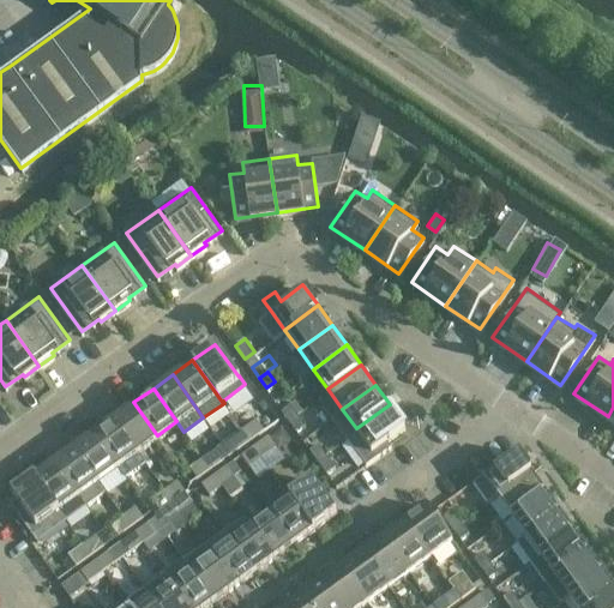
[(288,417),(296,411),(289,401),(281,408),(288,417)]
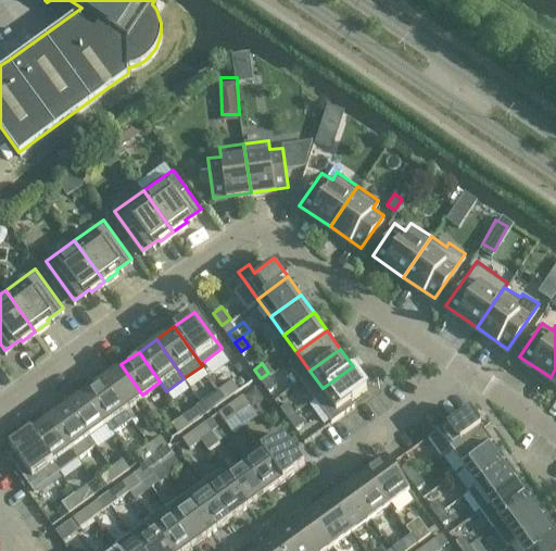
[(142,395),(121,364),(103,377),(124,408),(124,407),(142,395)]
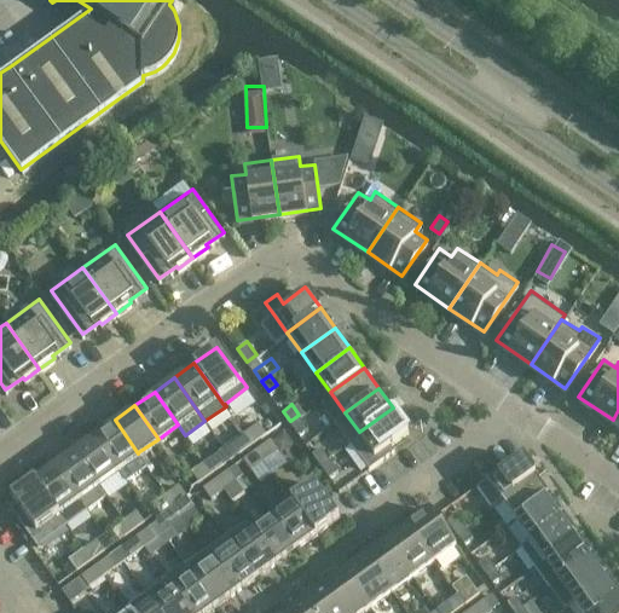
[(350,439),(369,466),(394,447),(389,441),(408,428),(393,408),(359,432),(350,439)]
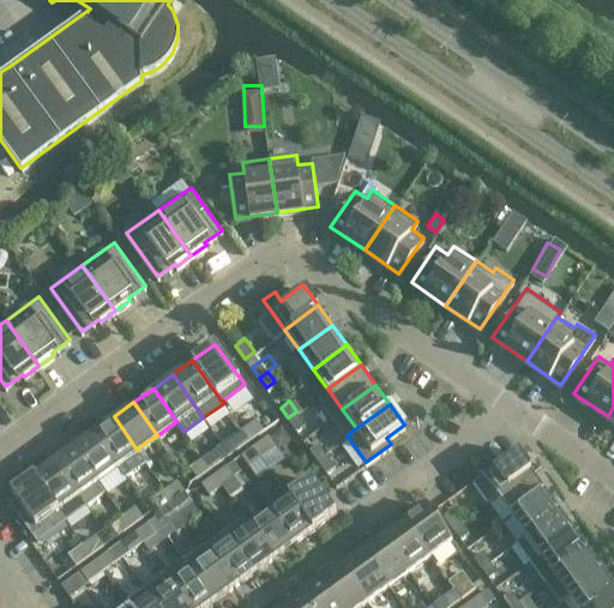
[(296,411),(288,417),(295,428),(305,421),(296,411)]
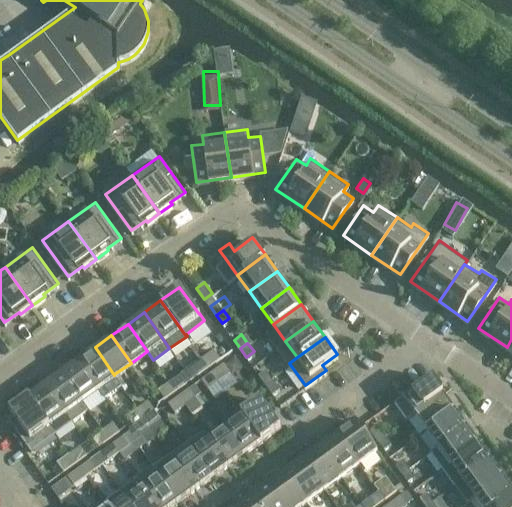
[(121,383),(114,374),(114,375),(95,347),(78,359),(98,387),(98,386),(105,395),(121,383)]
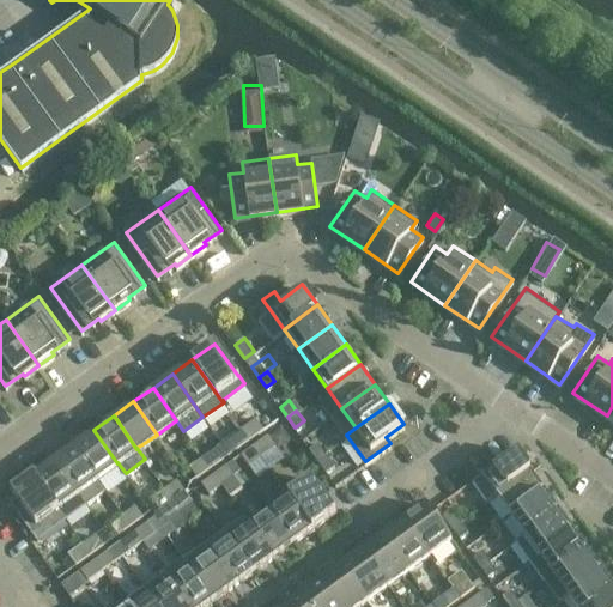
[(241,426),(248,437),(262,426),(254,416),(241,426)]
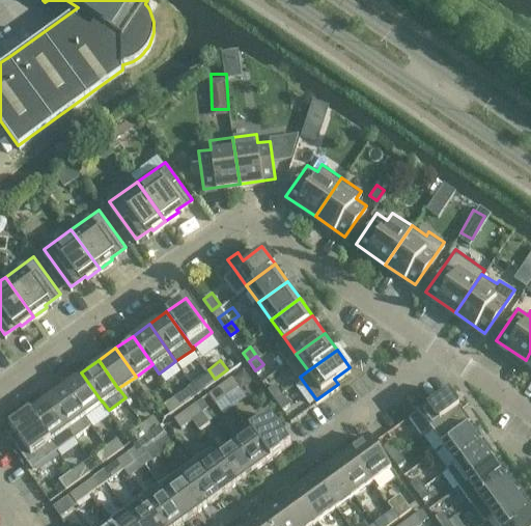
[(238,383),(244,384),(251,379),(243,368),(232,376),(238,383)]
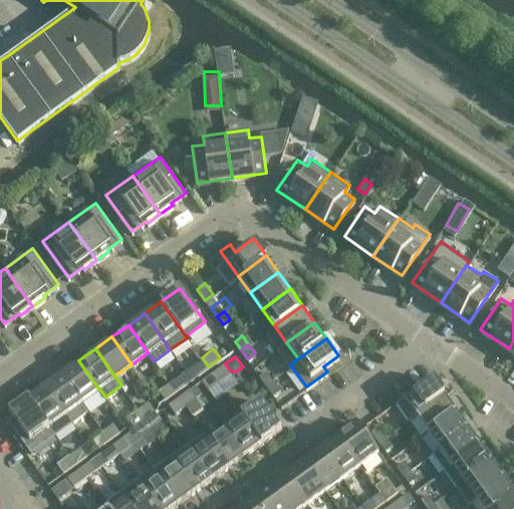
[(208,366),(202,357),(192,364),(198,373),(208,366)]
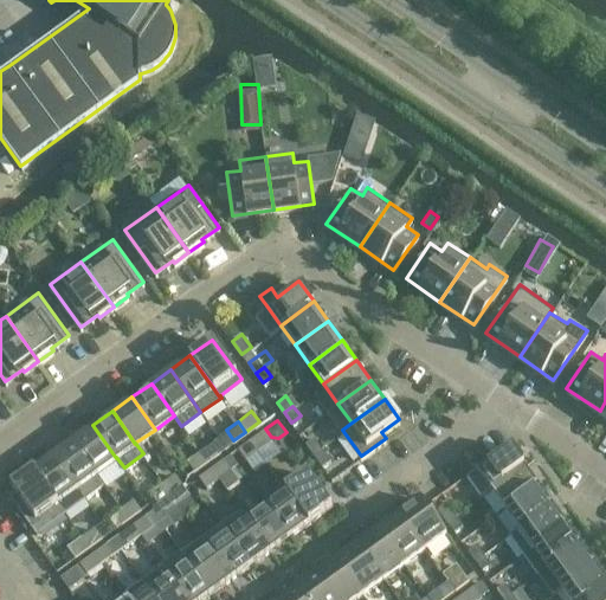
[(116,458),(92,425),(72,439),(96,471),(97,471),(116,458)]
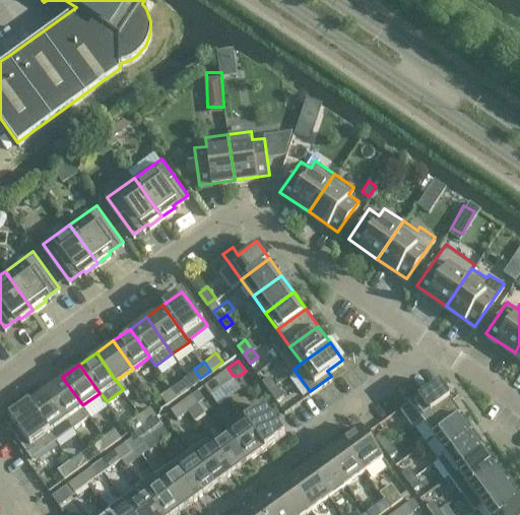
[(215,375),(221,384),(233,376),(226,367),(215,375)]
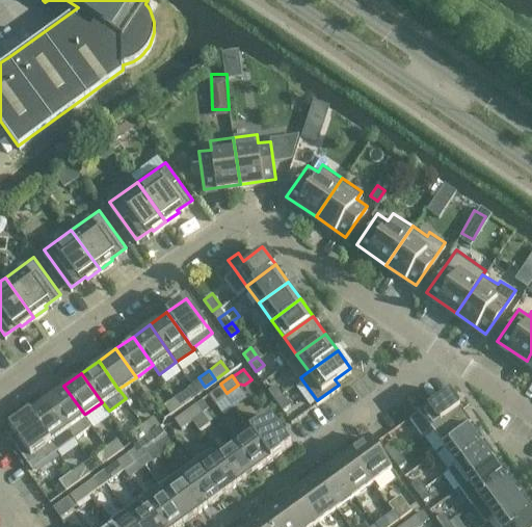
[(274,396),(282,391),(275,381),(268,388),(274,396)]
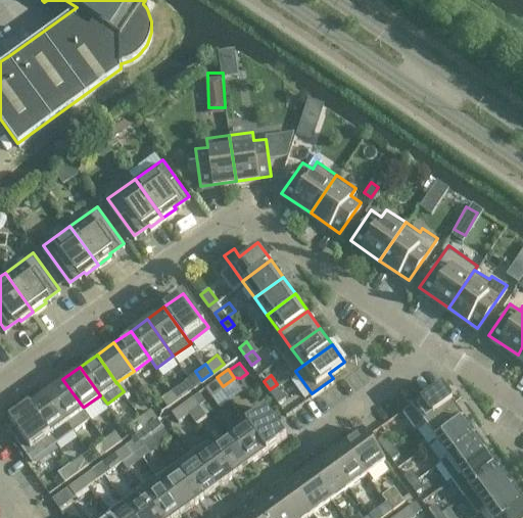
[(223,386),(217,377),(205,385),(211,394),(223,386)]
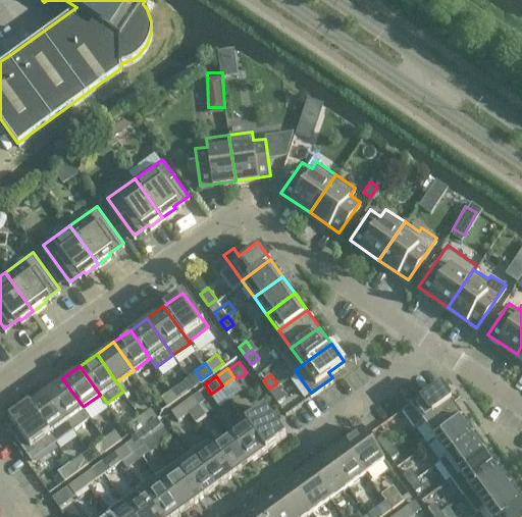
[(46,391),(72,428),(91,415),(84,406),(83,406),(62,378),(46,391)]
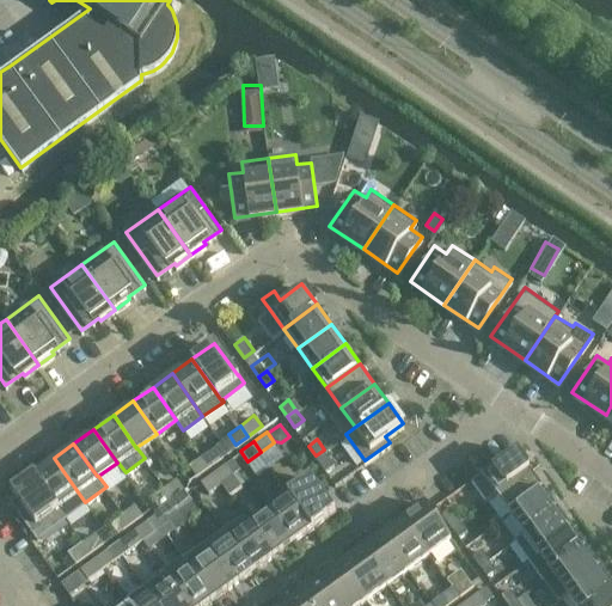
[(201,453),(208,464),(221,455),(213,445),(201,453)]
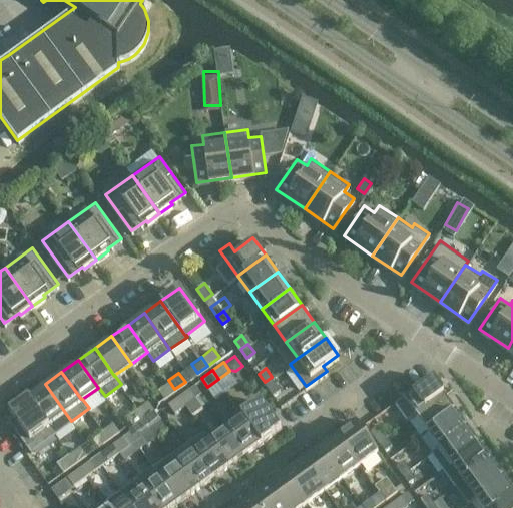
[(431,374),(403,395),(395,400),(407,418),(415,412),(443,391),(431,374)]
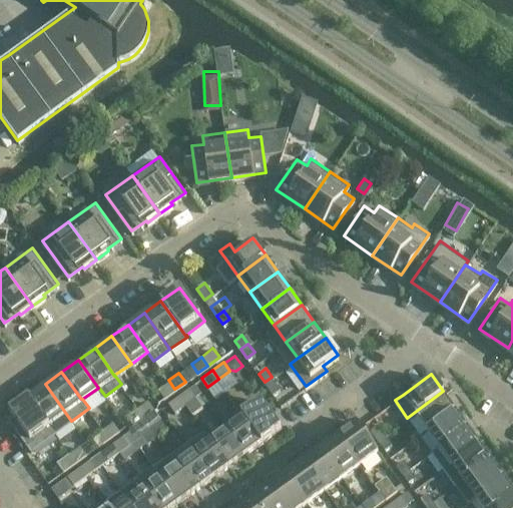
[(272,377),(265,382),(272,393),(280,387),(272,377)]
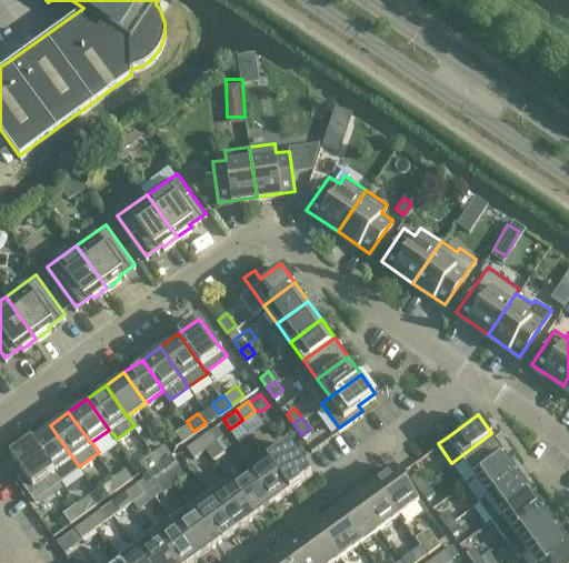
[(193,431),(187,421),(175,430),(182,440),(193,431)]
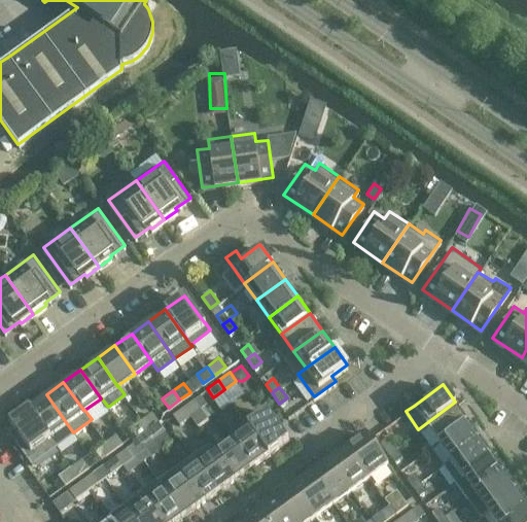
[(29,407),(57,445),(73,432),(46,394),(29,407)]
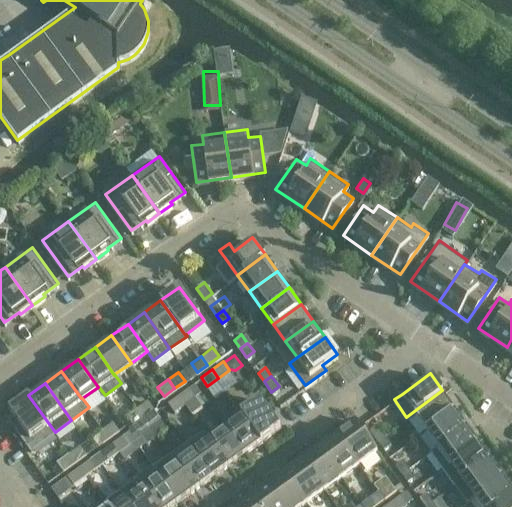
[(178,393),(184,402),(195,395),(188,386),(178,393)]
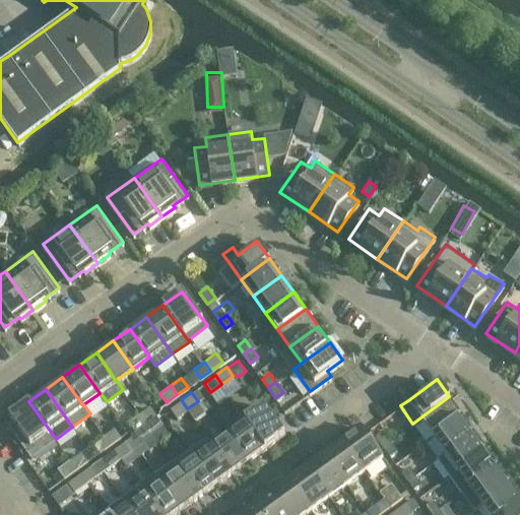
[(433,434),(461,413),(449,396),(420,417),(433,434)]
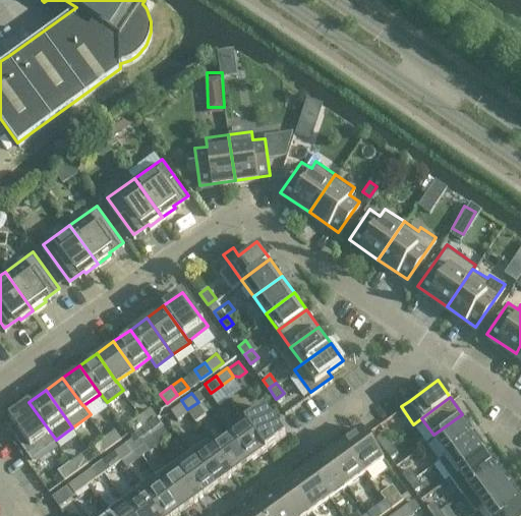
[(187,409),(181,400),(170,408),(177,417),(187,409)]
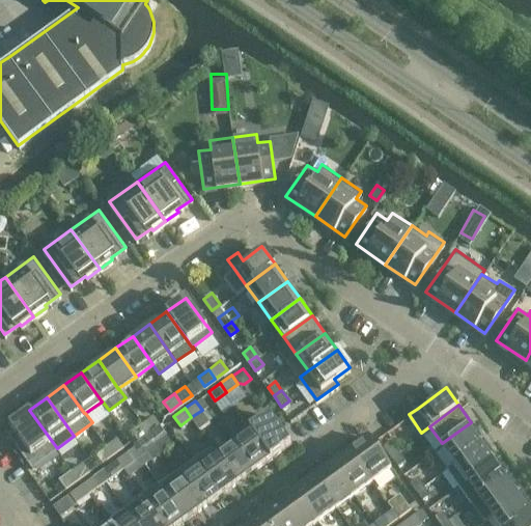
[(57,448),(29,410),(10,423),(28,448),(23,451),(32,465),(57,448)]
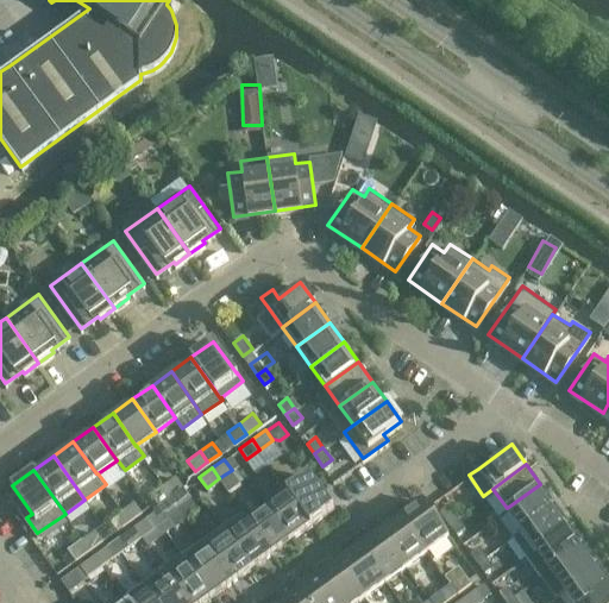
[(288,488),(311,520),(332,506),(308,473),(288,488)]
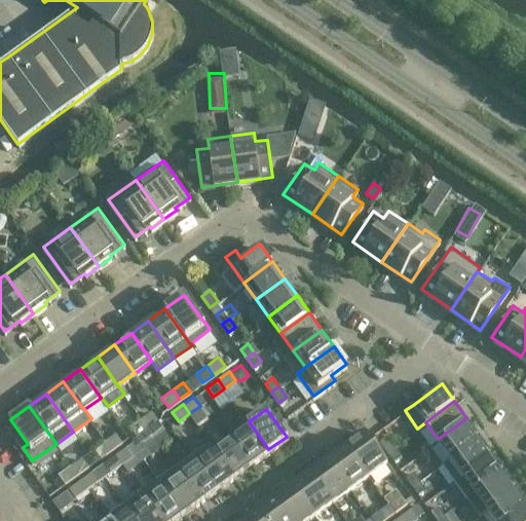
[(141,417),(147,426),(157,418),(151,410),(141,417)]
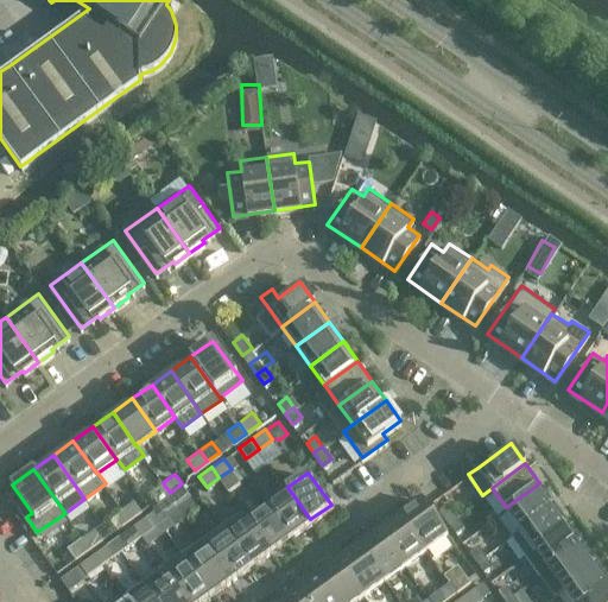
[(170,493),(163,482),(150,490),(158,501),(170,493)]
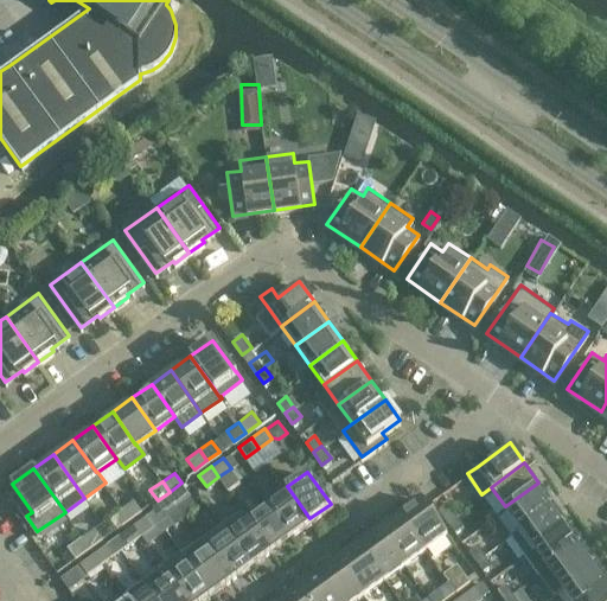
[(170,492),(177,503),(190,493),(181,483),(170,492)]
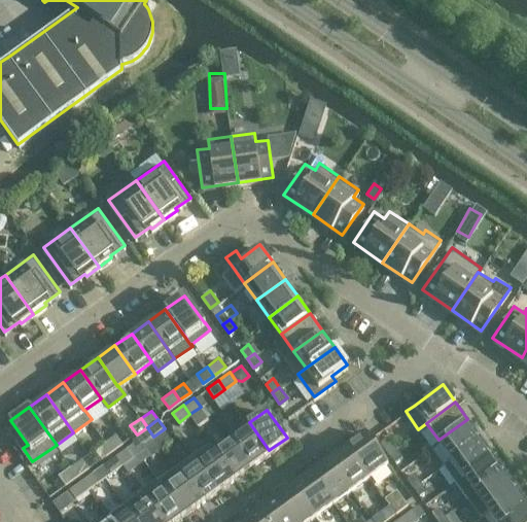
[(467,419),(438,440),(451,456),(480,437),(467,419)]
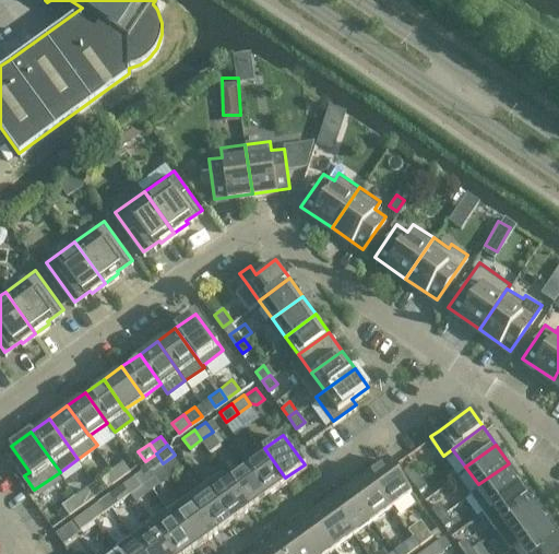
[(245,462),(266,492),(285,478),(264,448),(245,462)]
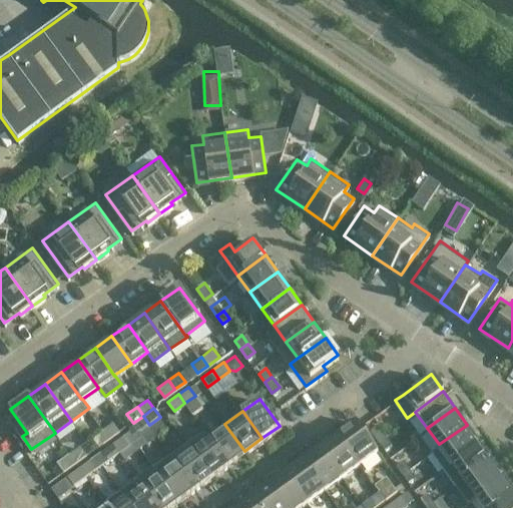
[(149,425),(143,416),(133,423),(139,432),(149,425)]
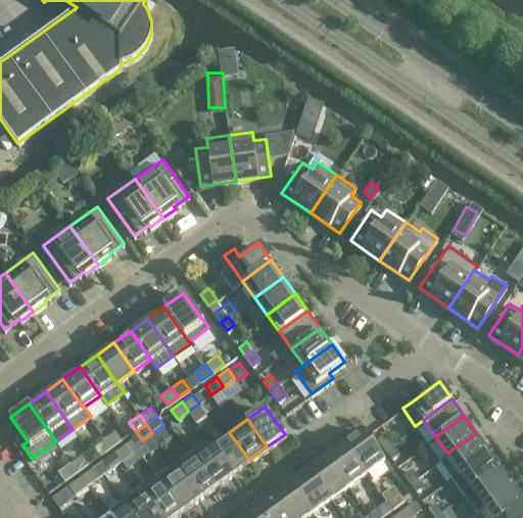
[(344,440),(366,471),(385,458),(363,427),(344,440)]
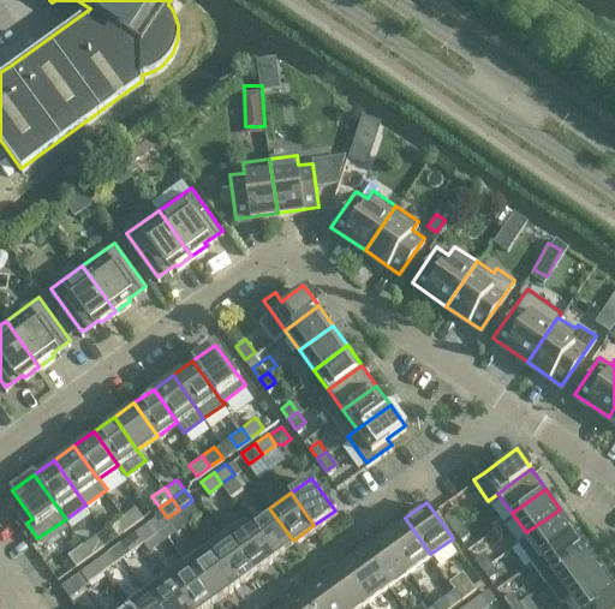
[(123,513),(130,524),(143,515),(135,505),(123,513)]
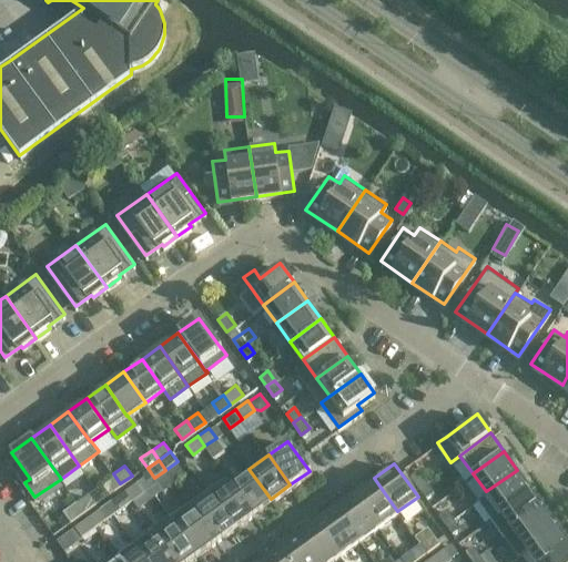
[(418,486),(426,479),(417,468),(409,473),(418,486)]
